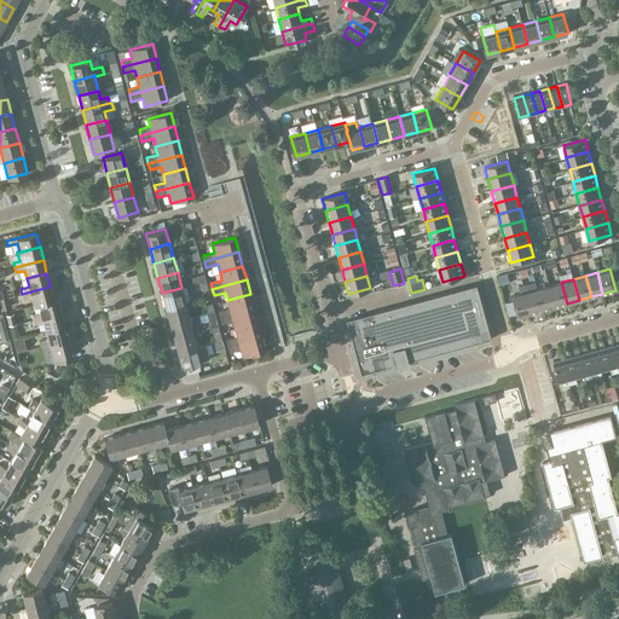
[(536,282),(524,285),(526,291),(531,313),(543,310),(538,289),(537,289),(536,282)]
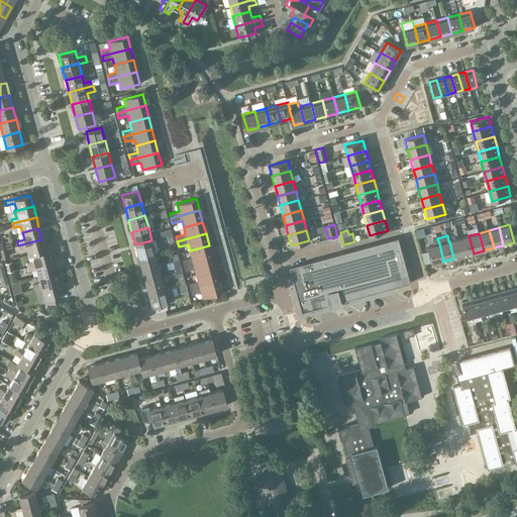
[(463,255),(474,253),(469,235),(458,238),(463,255)]
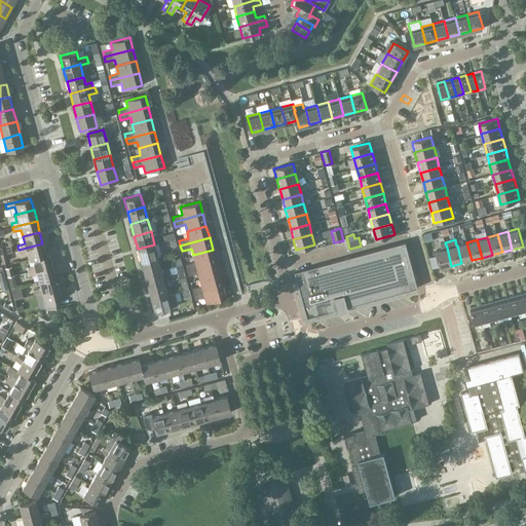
[(406,241),(318,265),(322,276),(332,273),(341,308),(418,287),(406,241)]
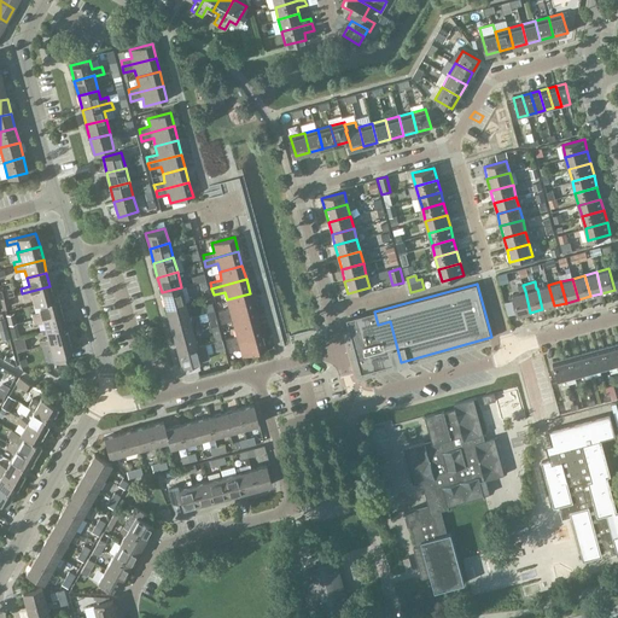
[(542,309),(554,305),(548,285),(537,289),(542,309)]
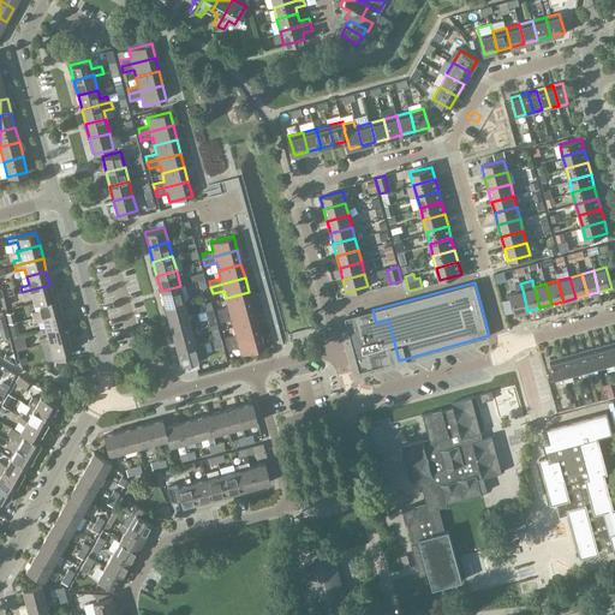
[(34,303),(39,302),(53,298),(49,285),(22,292),(23,298),(31,296),(34,303)]
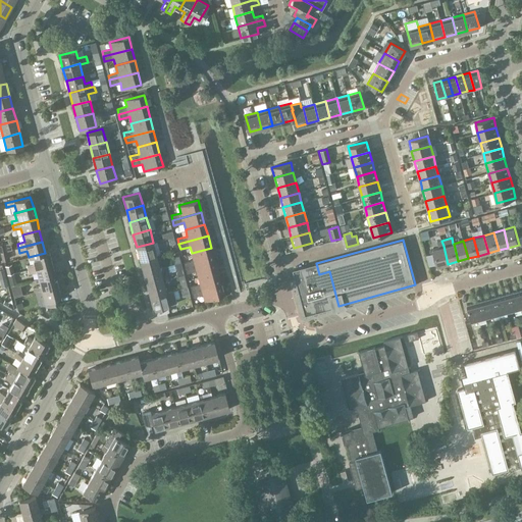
[(140,259),(156,255),(153,243),(137,247),(140,259)]
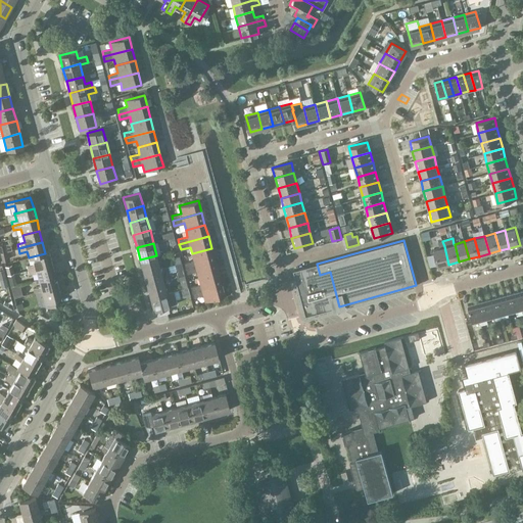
[(438,268),(448,265),(444,246),(433,249),(438,268)]
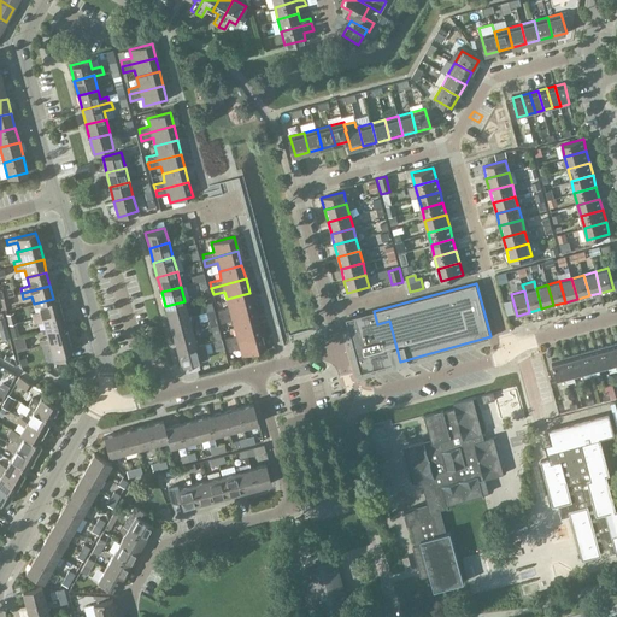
[(219,316),(253,307),(250,293),(227,299),(229,307),(217,310),(219,316)]
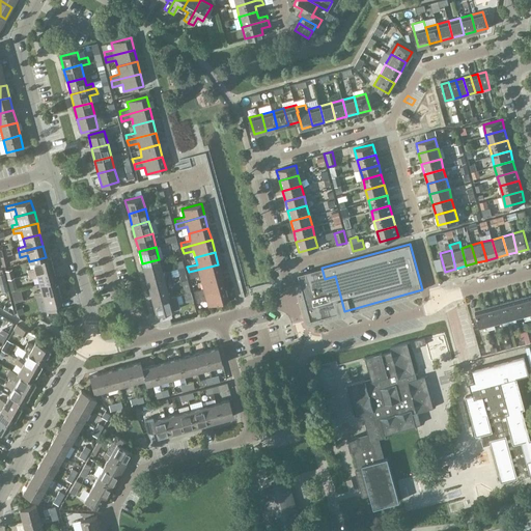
[(28,274),(53,268),(50,256),(46,257),(33,260),(35,268),(27,270),(28,274)]
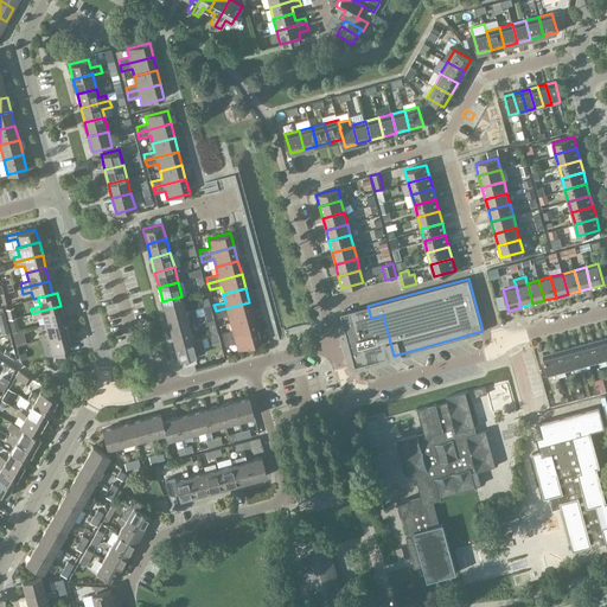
[(166,315),(185,311),(181,296),(163,301),(166,315)]
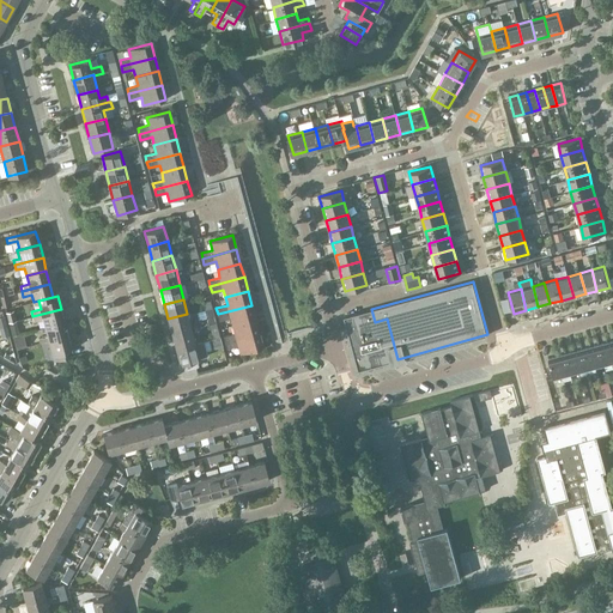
[(232,325),(255,319),(252,305),(218,314),(219,320),(230,317),(232,325)]
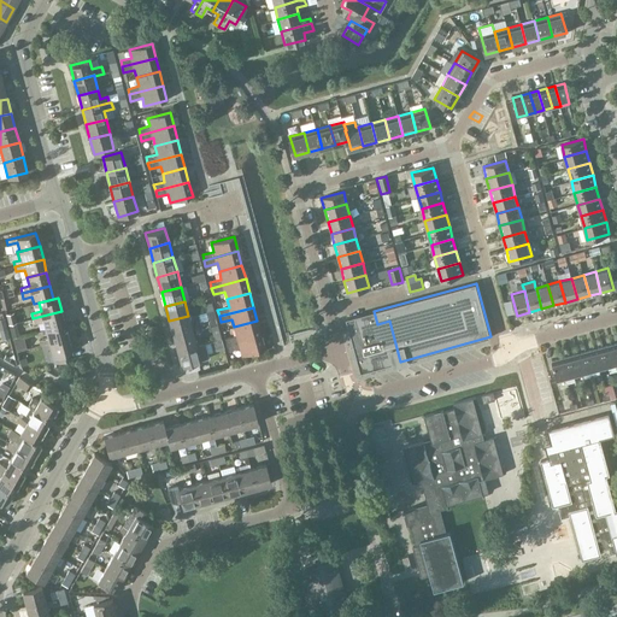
[(46,330),(65,324),(62,311),(33,318),(34,324),(43,322),(46,330)]
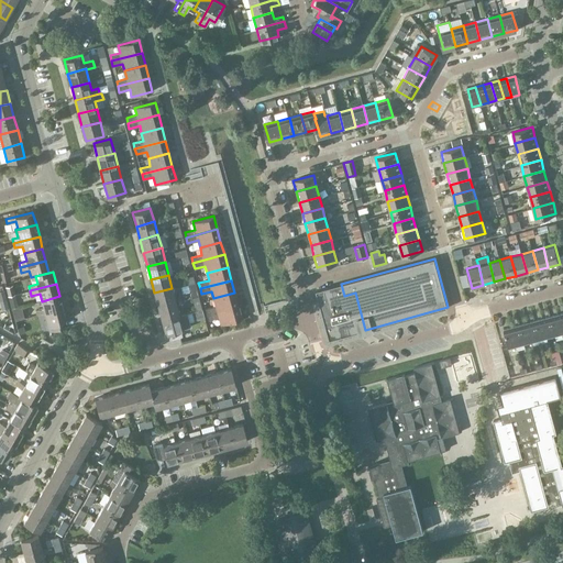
[(343,296),(344,296),(341,284),(316,290),(322,316),(346,308),(343,296)]
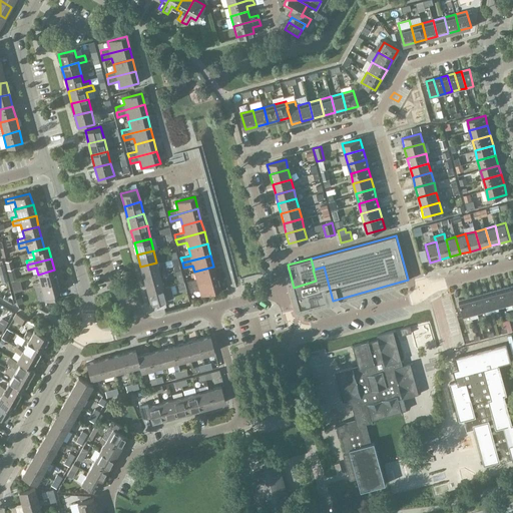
[(160,275),(158,268),(165,266),(164,261),(156,263),(140,267),(144,279),(160,275)]
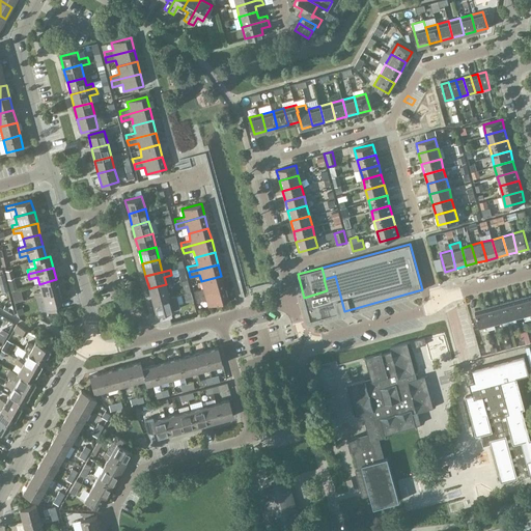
[(195,296),(224,288),(221,276),(201,281),(203,288),(194,290),(195,296)]
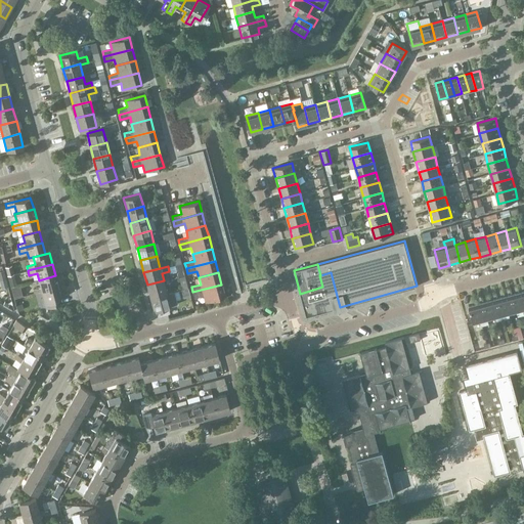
[(330,310),(340,307),(331,272),(320,275),(319,275),(322,287),(325,299),(330,310)]
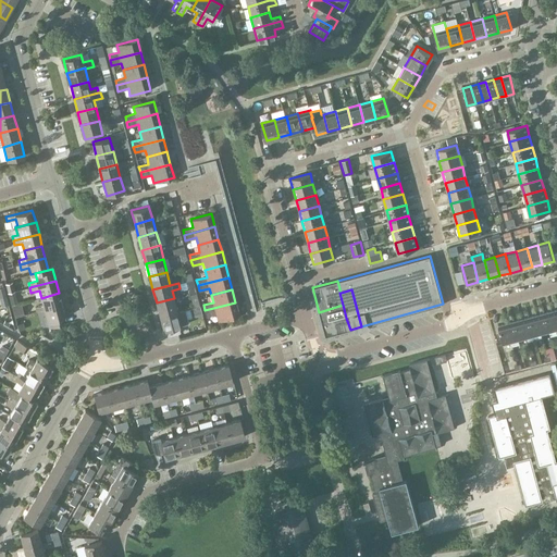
[(36,311),(45,309),(62,305),(59,293),(41,298),(44,305),(35,307),(36,311)]
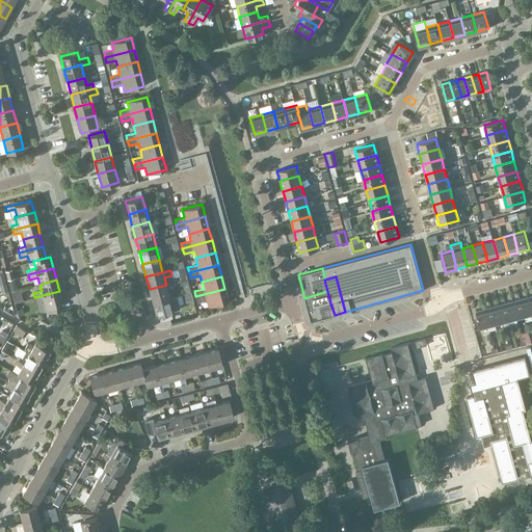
[(169,297),(166,285),(150,289),(153,302),(169,297)]
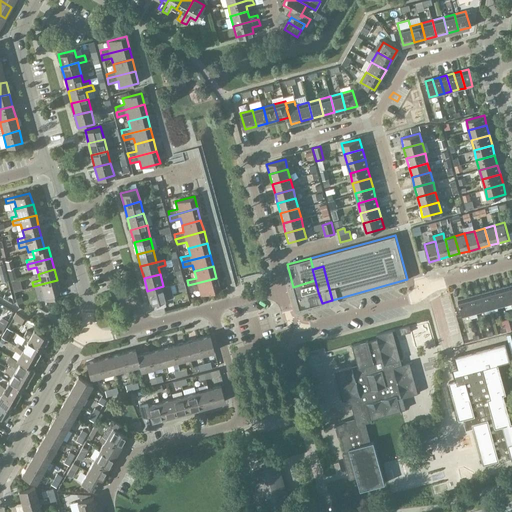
[(22,289),(19,278),(11,280),(13,291),(22,289)]
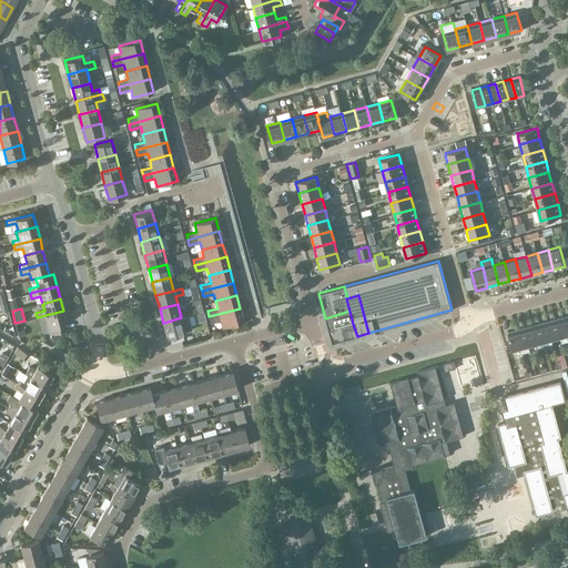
[(209,316),(210,322),(221,320),(223,326),(243,321),(240,308),(209,316)]
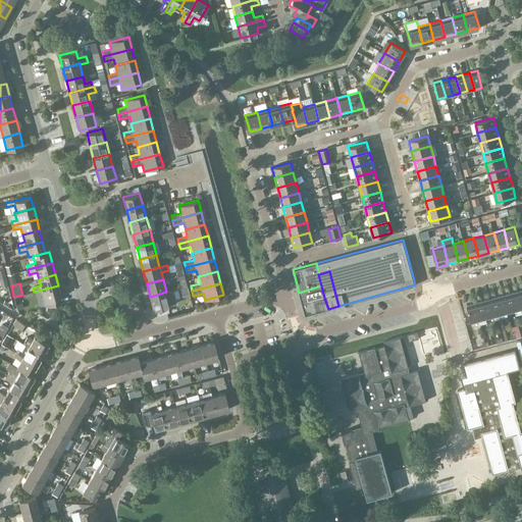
[(58,285),(42,290),(45,302),(46,301),(47,307),(58,304),(57,298),(61,297),(58,285)]
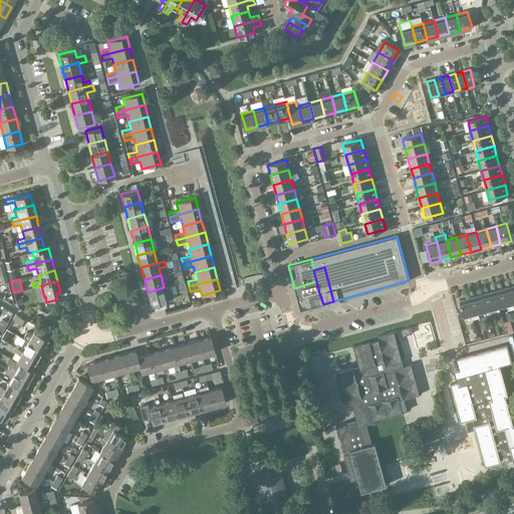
[(297,299),(319,293),(316,281),(294,288),(297,299)]
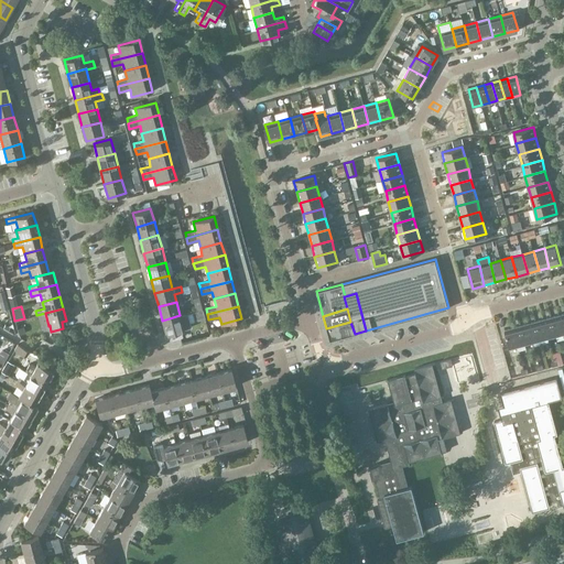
[(181,329),(183,328),(181,321),(187,318),(186,313),(180,315),(162,321),(165,334),(167,333),(181,329)]
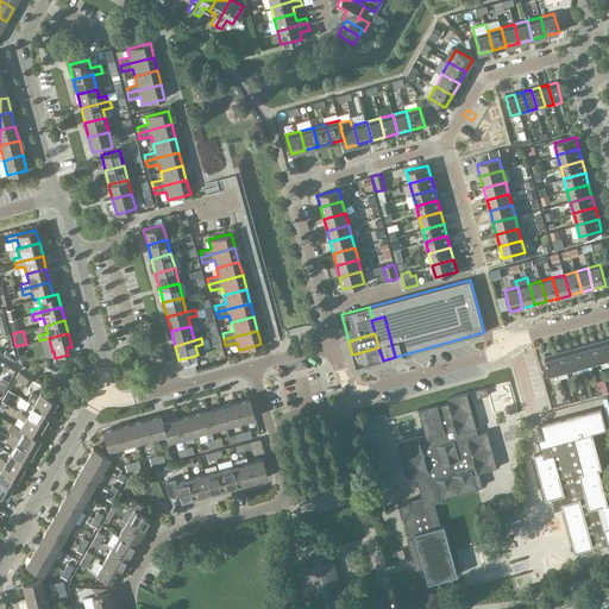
[(600,363),(608,360),(603,340),(595,343),(600,363)]
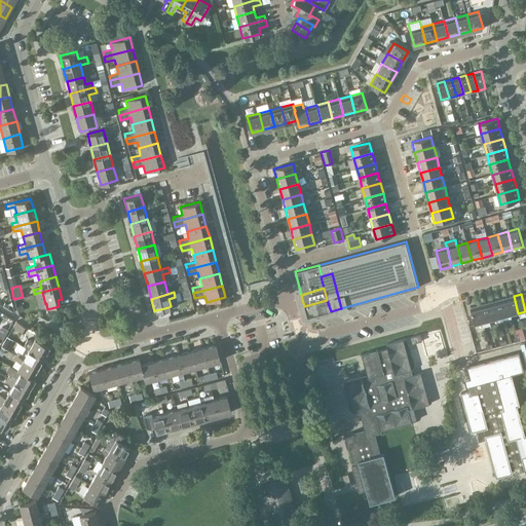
[(511,315),(518,313),(514,296),(506,298),(511,315)]
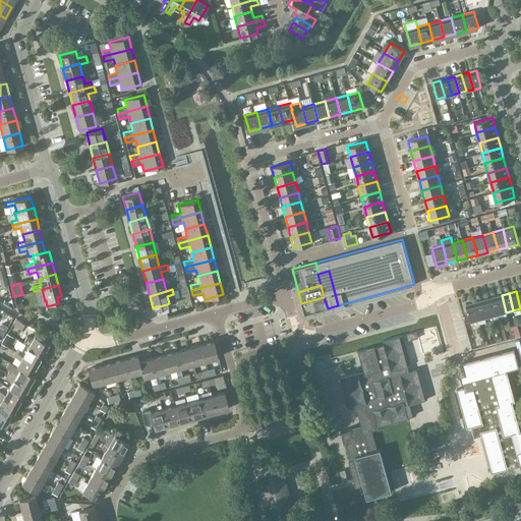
[(499,314),(506,312),(502,295),(495,297),(499,314)]
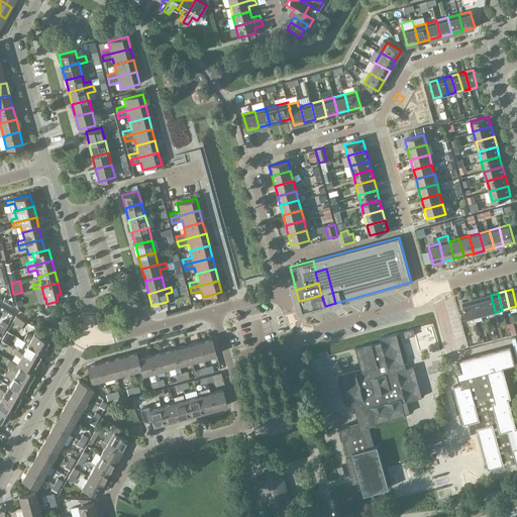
[(302,312),(325,306),(321,295),(299,301),(302,312)]
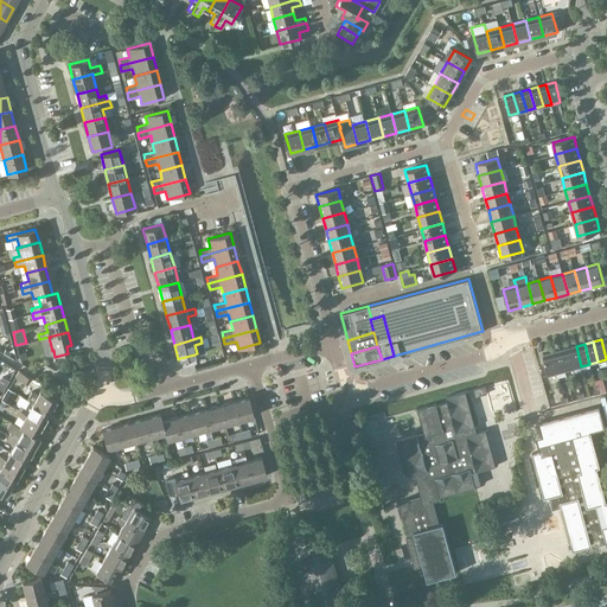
[(573,368),(581,366),(576,346),(568,349),(573,368)]
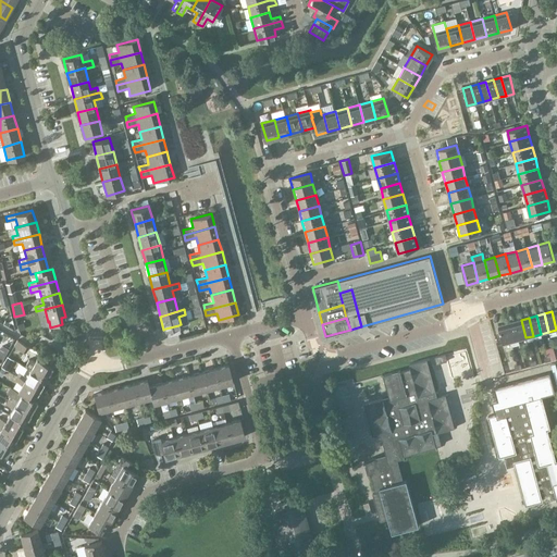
[(518,339),(525,337),(521,320),(514,321),(518,339)]
